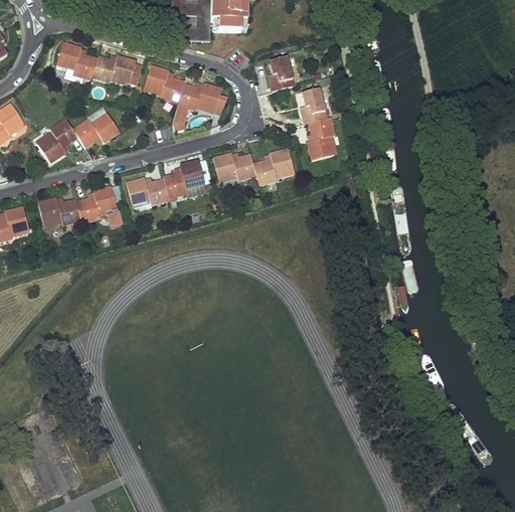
[(171,0),(170,39),(209,40),(210,21),(210,0),(171,0)]
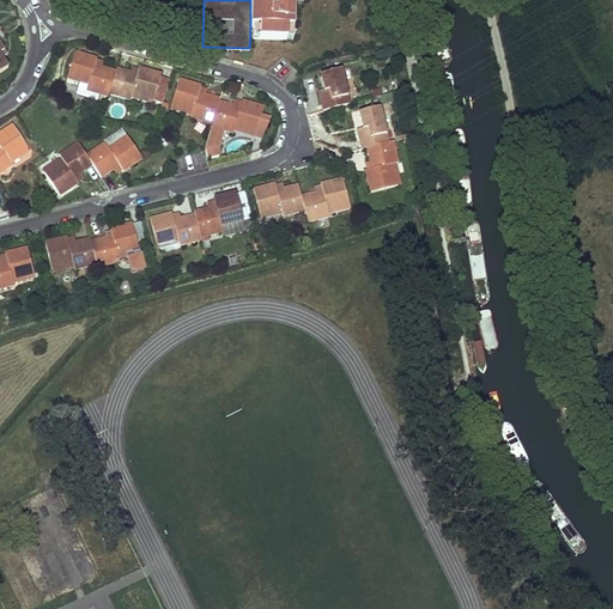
[(250,0),(250,25),(253,25),(252,36),(284,37),(285,25),(291,26),(292,0),(250,0)]
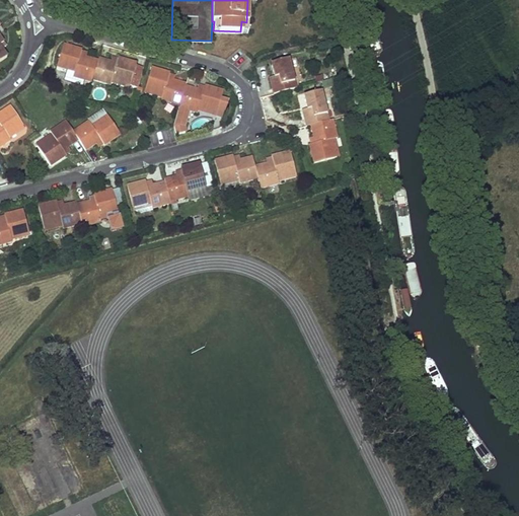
[(72,45),(64,42),(57,64),(75,69),(73,74),(91,80),(92,77),(98,57),(80,52),(82,48),(72,45)]
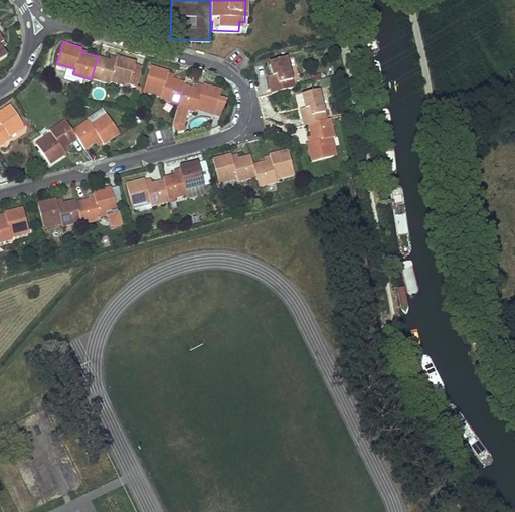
[(98,56),(92,76),(110,81),(111,77),(129,82),(136,60),(124,56),(118,55),(116,60),(98,54),(98,56)]
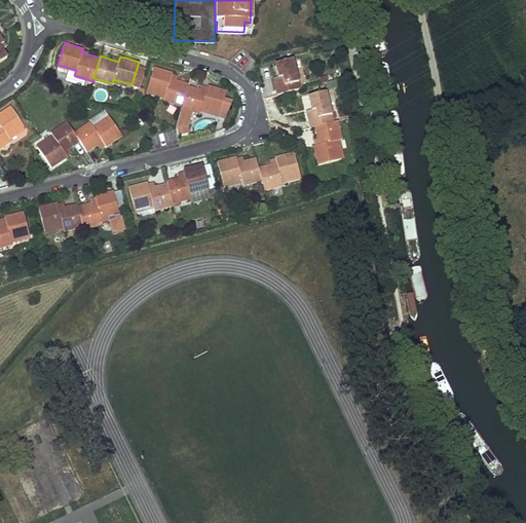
[(292,58),(274,63),(277,76),(272,77),(276,94),(300,86),(292,58)]
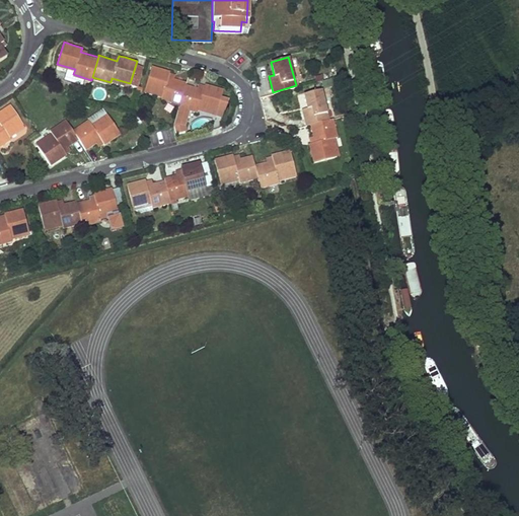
[(158,66),(151,64),(145,86),(162,91),(161,96),(180,102),(186,83),(187,80),(168,75),(169,69),(158,66)]
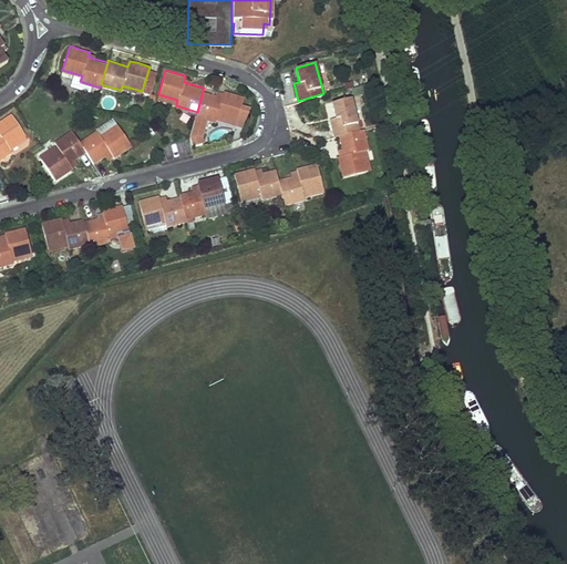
[(196,114),(191,134),(193,143),(203,141),(200,134),(206,118),(215,121),(217,114),(237,120),(245,123),(249,106),(241,104),(244,96),(235,94),(224,91),(223,93),(222,96),(216,95),(203,91),(197,112),(196,114)]
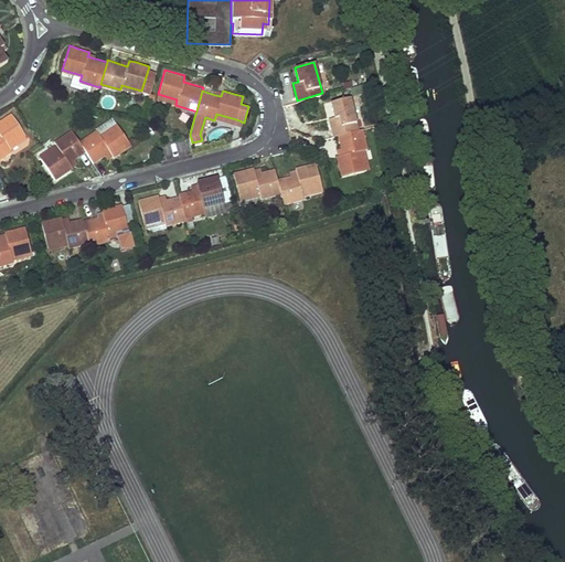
[(348,97),(329,102),(333,117),(328,118),(332,135),(337,134),(356,129),(348,97)]
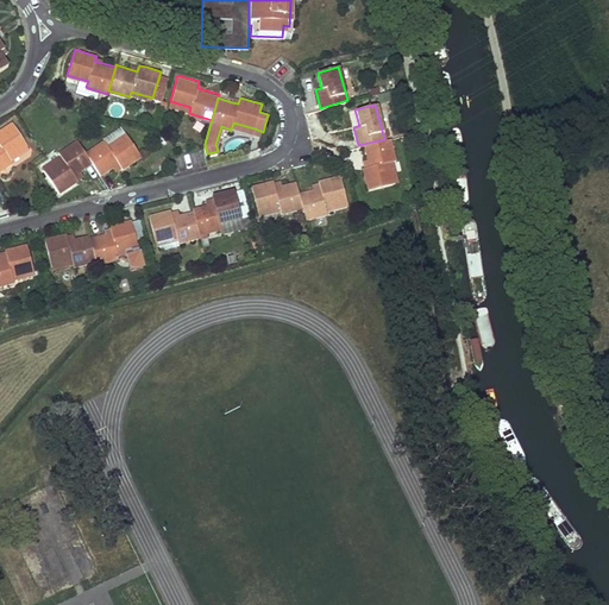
[(0,169),(12,162),(8,157),(27,144),(12,123),(0,130),(0,169)]
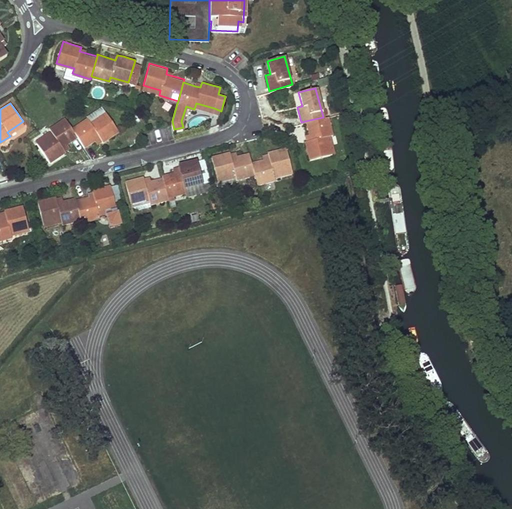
[(88,116),(71,127),(77,136),(84,146),(100,136),(103,141),(110,136),(118,131),(106,111),(90,121),(88,116)]
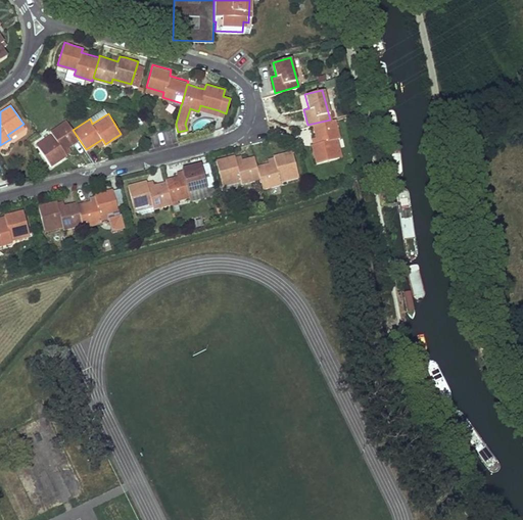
[(330,120),(312,124),(317,142),(311,144),(316,162),(339,156),(334,138),(339,137),(334,119),(330,120)]
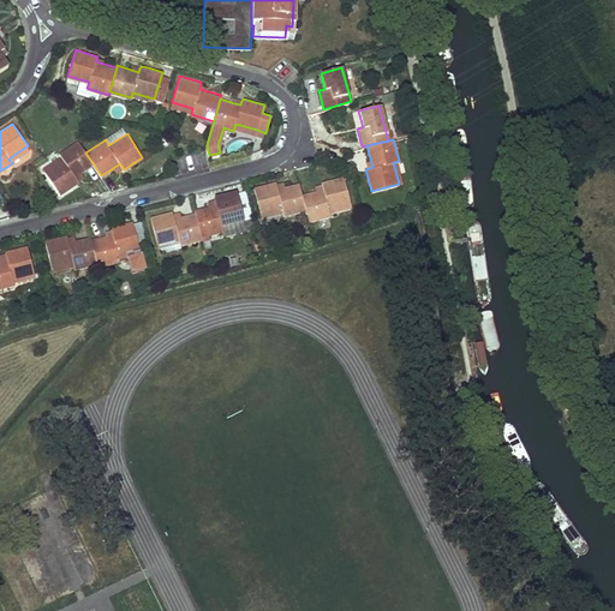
[(63,159),(45,171),(60,193),(70,187),(78,181),(75,175),(93,163),(85,153),(78,141),(59,153),(63,159)]
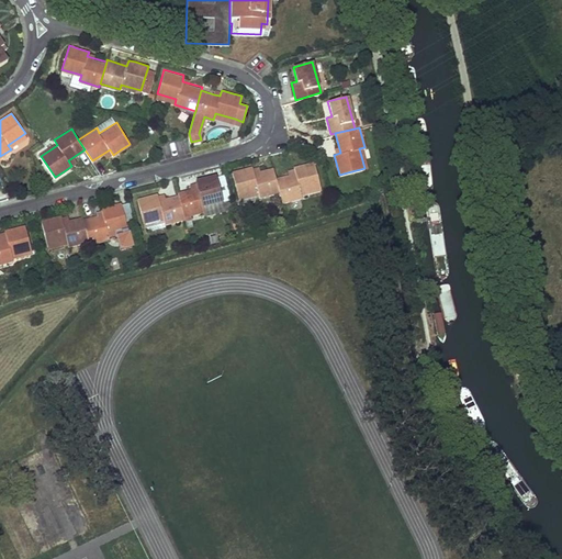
[(295,174),(276,179),(279,192),(282,203),(302,198),(300,192),(319,187),(314,163),(293,167),(295,174)]
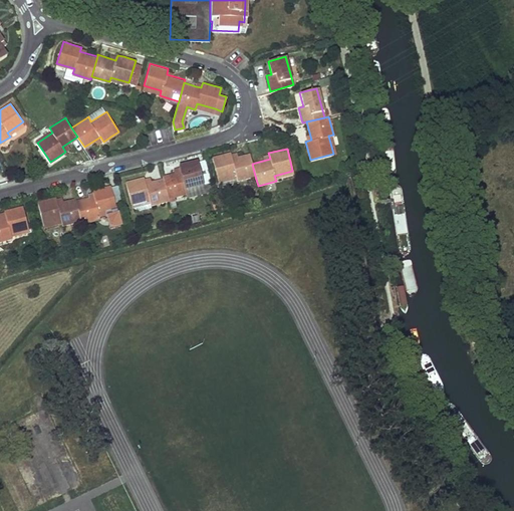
[(230,153),(212,158),(218,180),(235,175),(237,180),(255,176),(252,164),(250,154),(232,159),(230,153)]
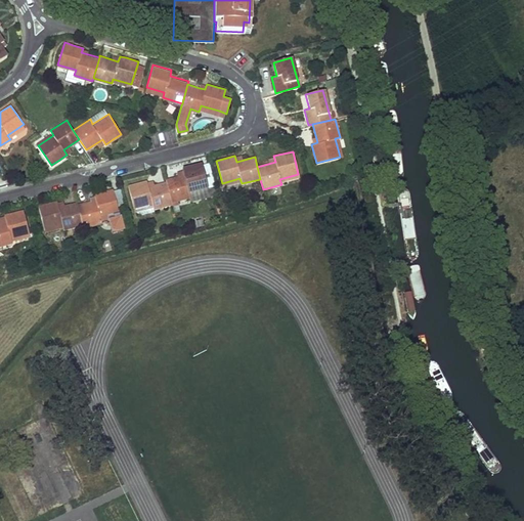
[(184,174),(165,179),(166,181),(171,202),(189,197),(188,191),(207,186),(201,164),(182,169),(184,174)]
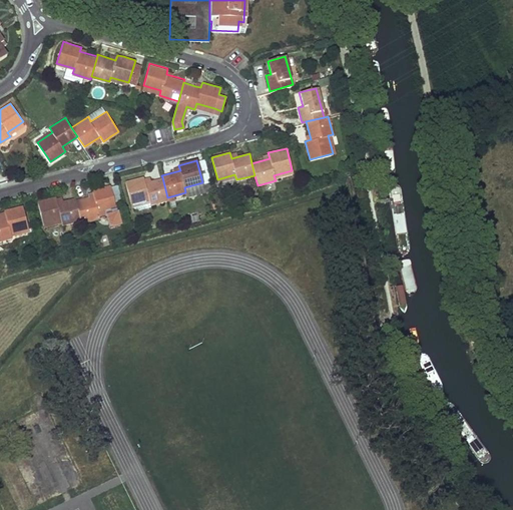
[(143,176),(125,181),(131,203),(148,199),(149,203),(167,199),(167,197),(162,177),(144,182),(143,176)]
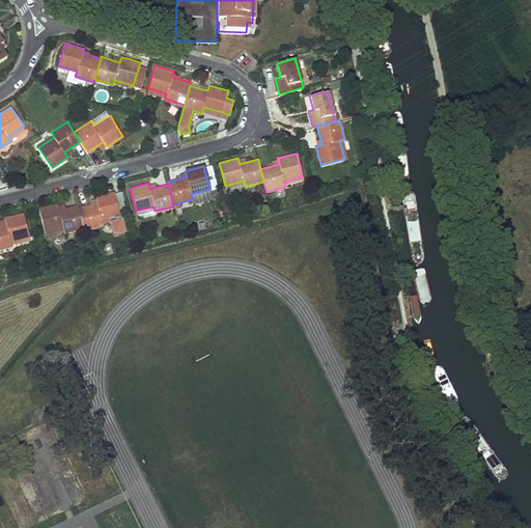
[(96,202),(78,207),(83,227),(84,229),(103,224),(102,219),(120,215),(114,191),(95,196),(96,202)]
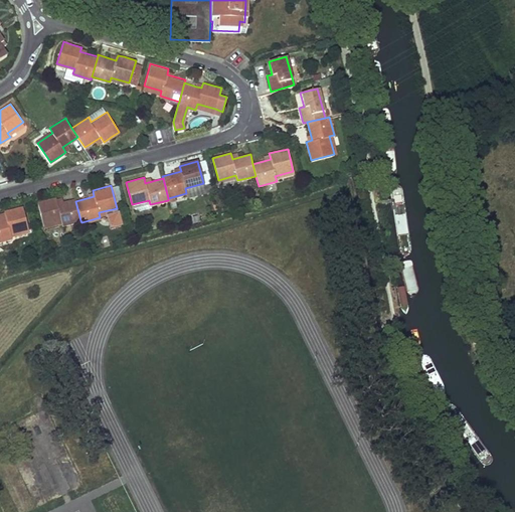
[(55,197),(38,202),(43,224),(61,219),(62,224),(80,220),(75,201),(74,198),(57,202),(55,197)]
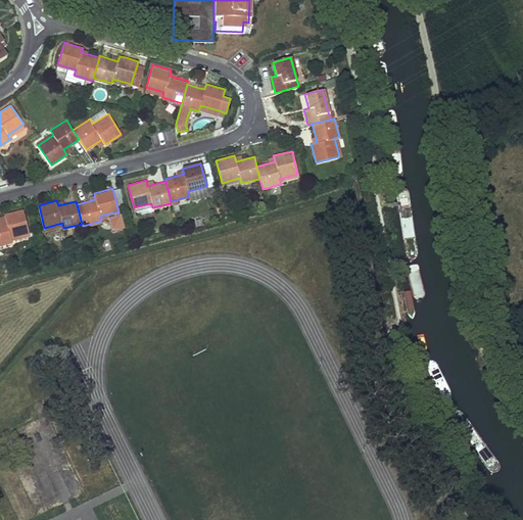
[(29,232),(24,208),(4,214),(5,219),(0,220),(0,243),(12,241),(10,236),(29,232)]
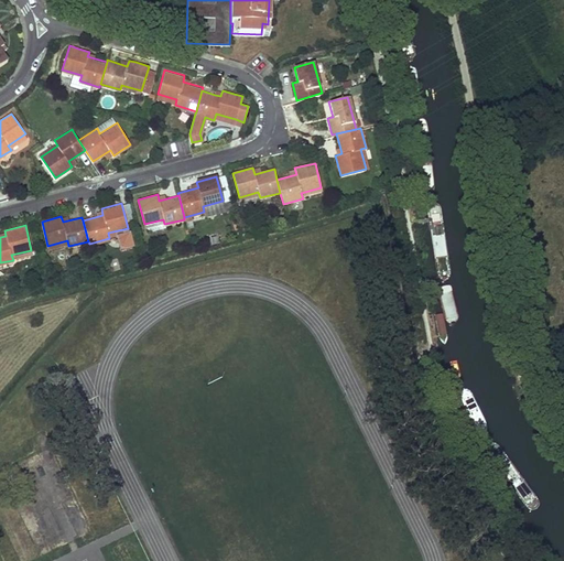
All buildings are outlined.
